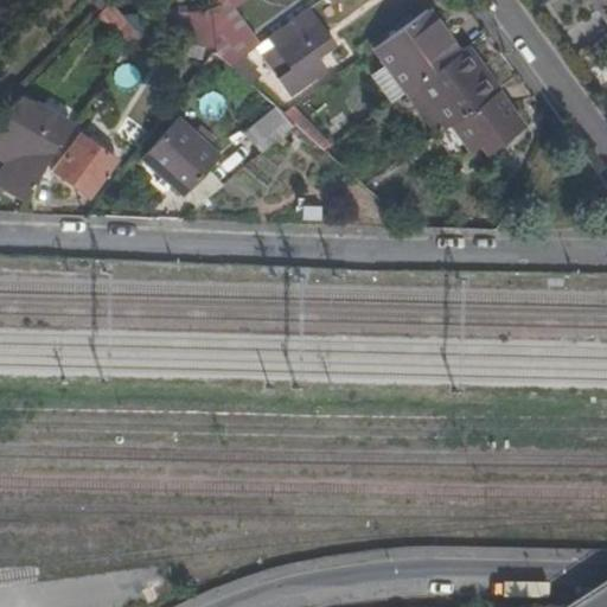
[(93,0),(101,11),(109,1),(108,0),(93,0)]
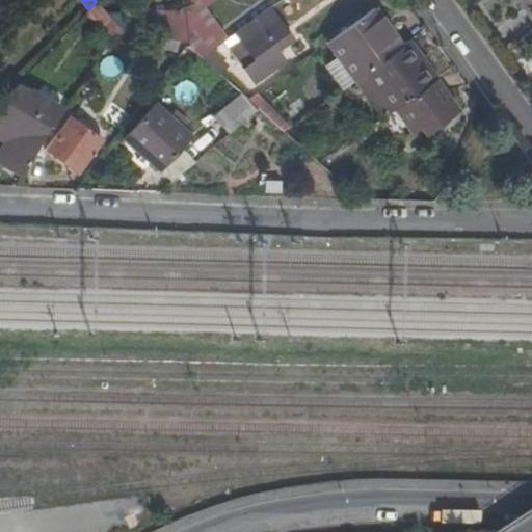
[(201,58),(212,50),(227,40),(198,0),(188,0),(185,3),(186,22),(188,47),(201,58)]
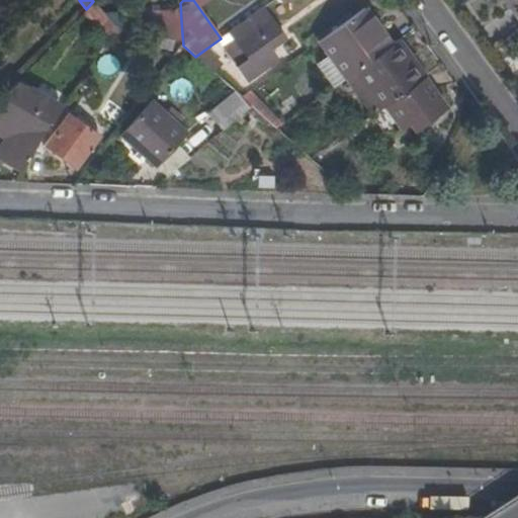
[(517,0),(507,0),(517,14),(517,0)]
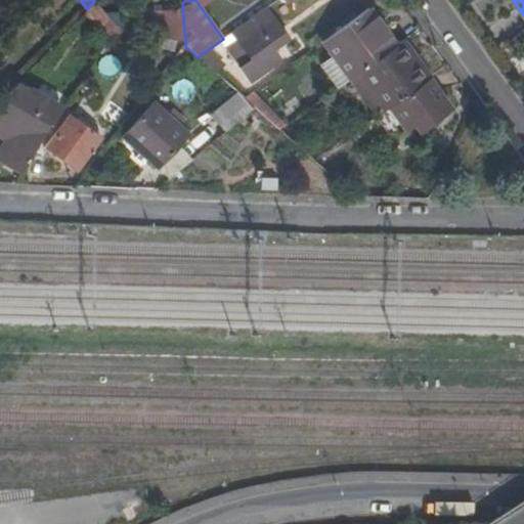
[(106,40),(115,27),(94,1),(83,13),(106,40)]
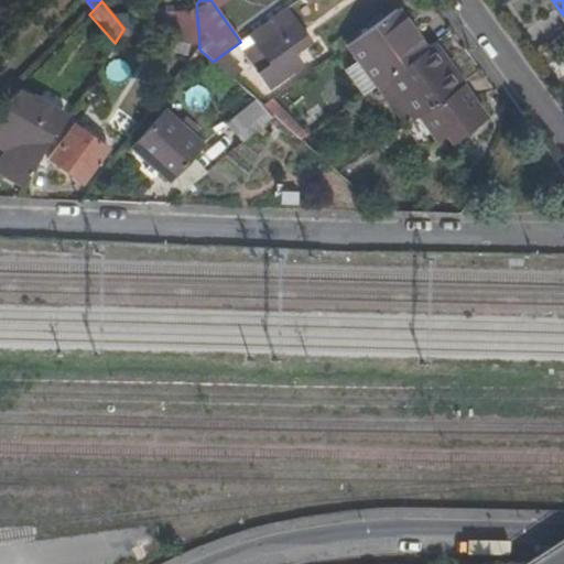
[(398,10),(347,47),(357,61),(345,69),(365,95),(375,88),(388,78),(426,51),(398,10)]
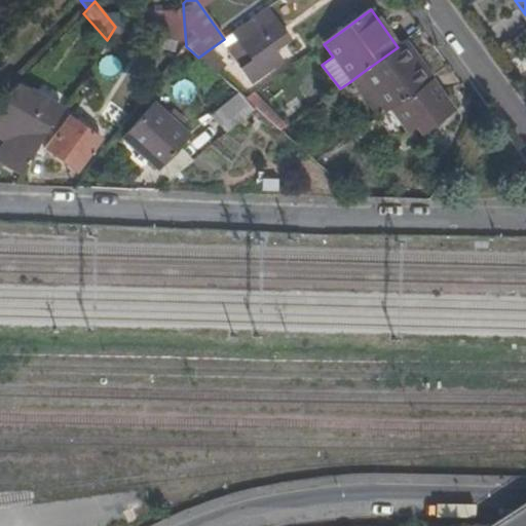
[(264,10),(233,33),(252,60),(240,69),(251,83),(282,62),(273,49),(287,39),(264,10)]
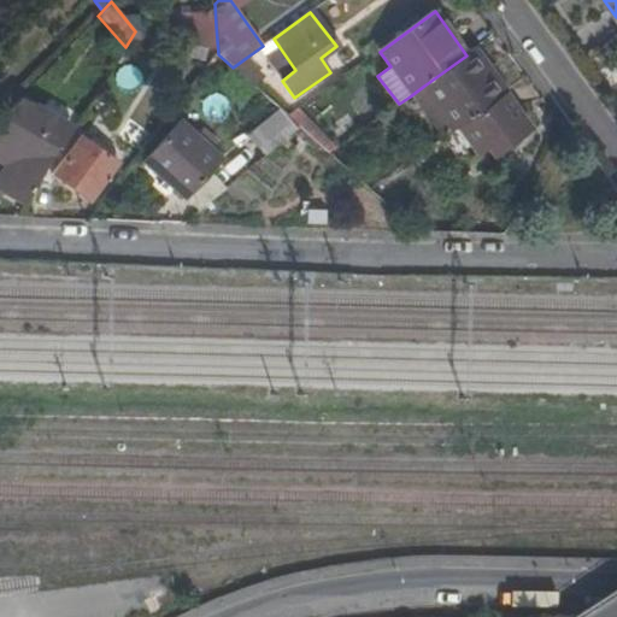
[(207,52),(215,53),(218,54),(216,25),(157,29),(157,37),(165,40),(207,52)]
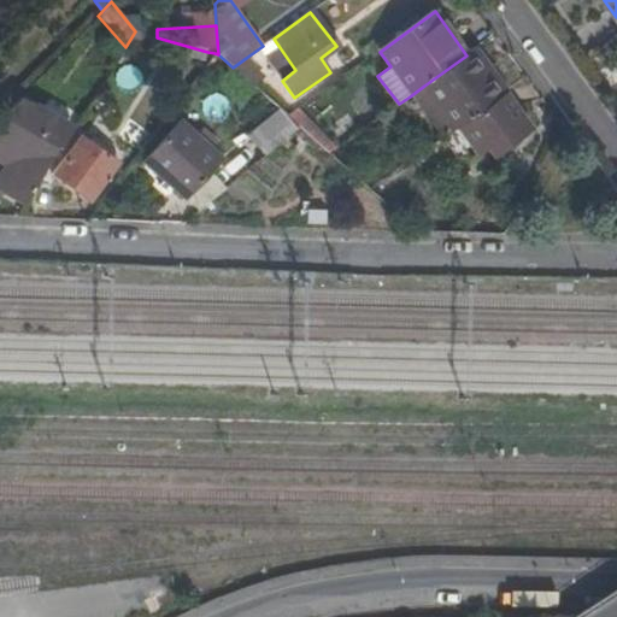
[(162,57),(163,52),(165,40),(157,39),(135,31),(125,47),(162,57)]
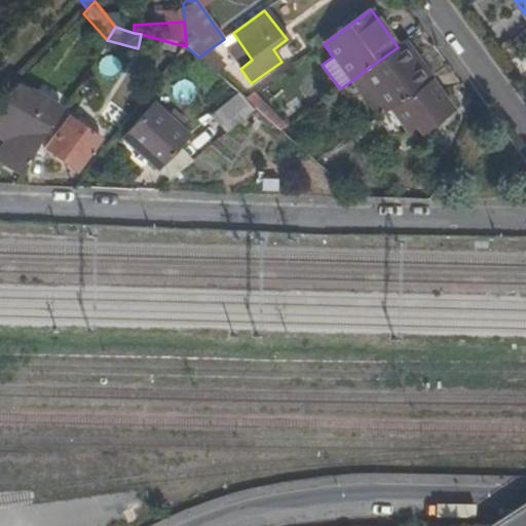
[(174,53),(177,44),(141,34),(139,44),(174,53)]
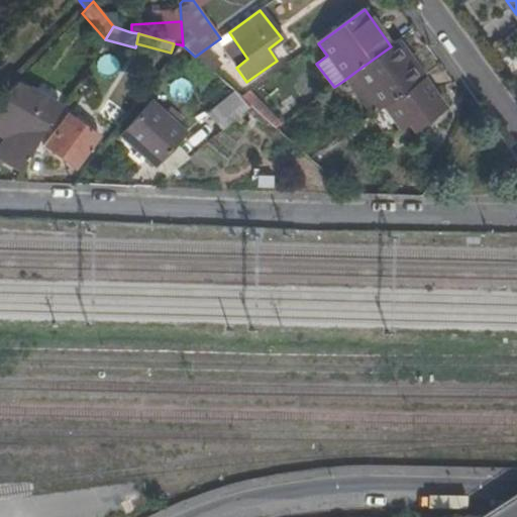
[(196,75),(205,65),(195,57),(183,45),(180,44),(172,56),(196,75)]
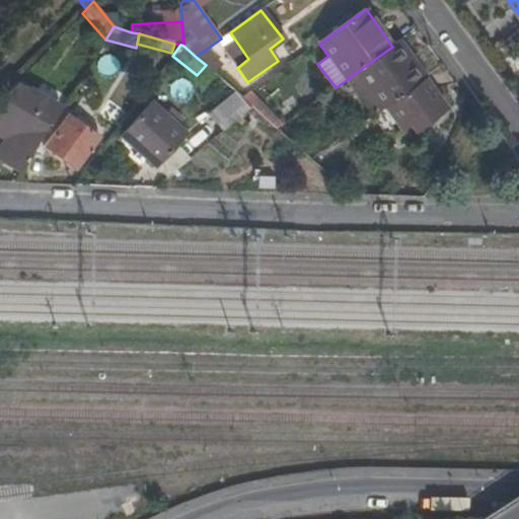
[(394,45),(392,47),(357,72),(384,108),(422,81),(394,45)]
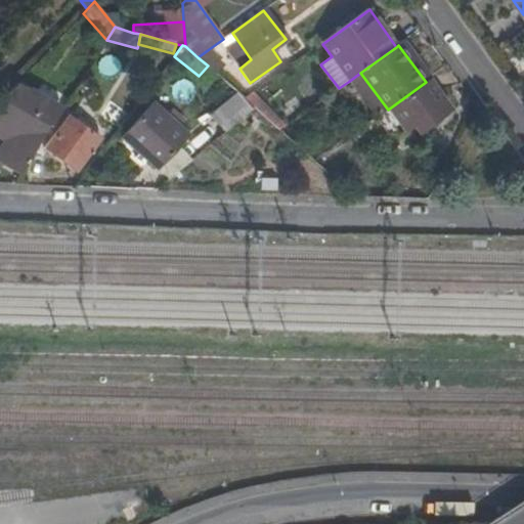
[(208,66),(215,73),(223,64),(209,49),(198,57),(208,66)]
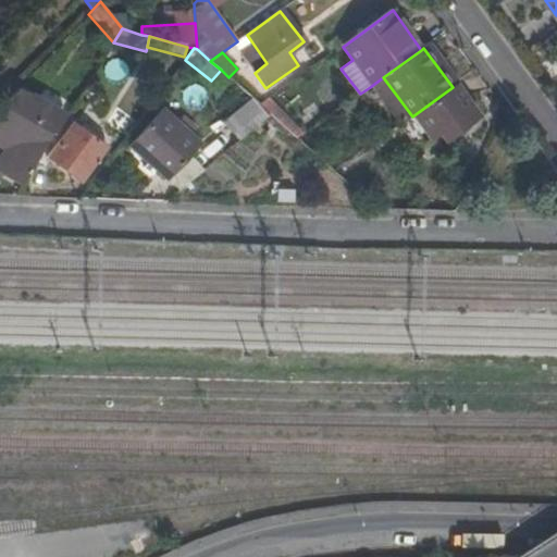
[(383,77),(370,87),(399,126),(412,116),(383,77)]
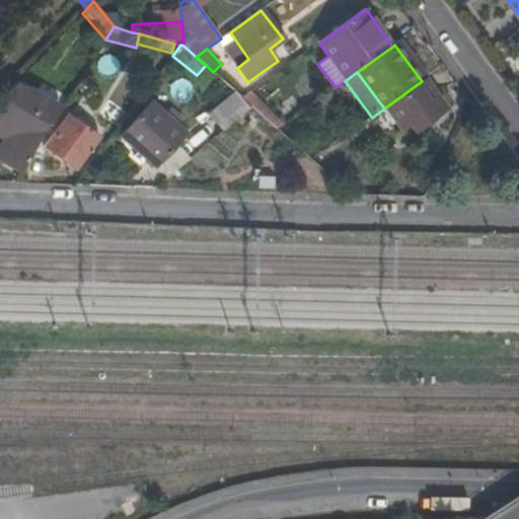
[(426,79),(422,81),(384,108),(401,132),(410,126),(415,133),(448,108),(426,79)]
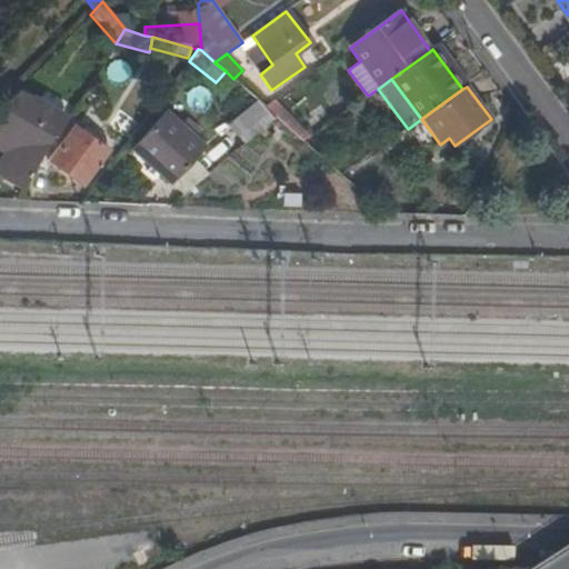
[(110,105),(96,93),(88,103),(102,116),(110,105)]
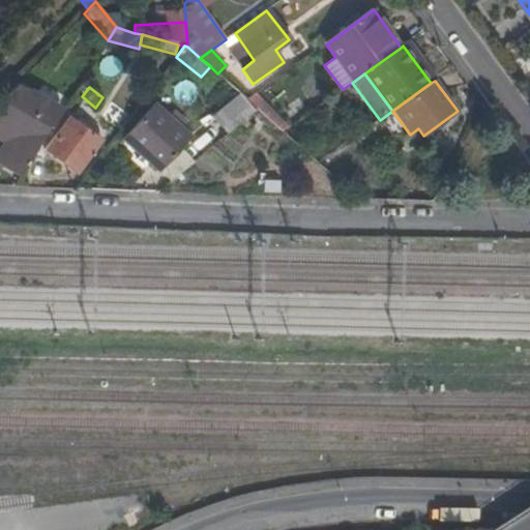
[(258,109),(248,100),(239,93),(211,116),(228,134),(258,109)]
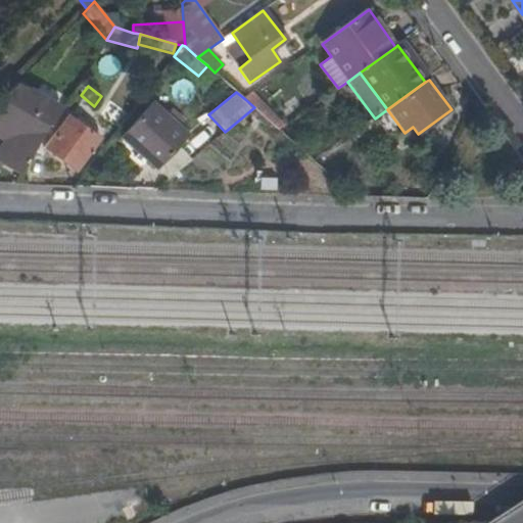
[(287,126),(254,92),(252,93),(245,99),(254,107),(280,131),(287,126)]
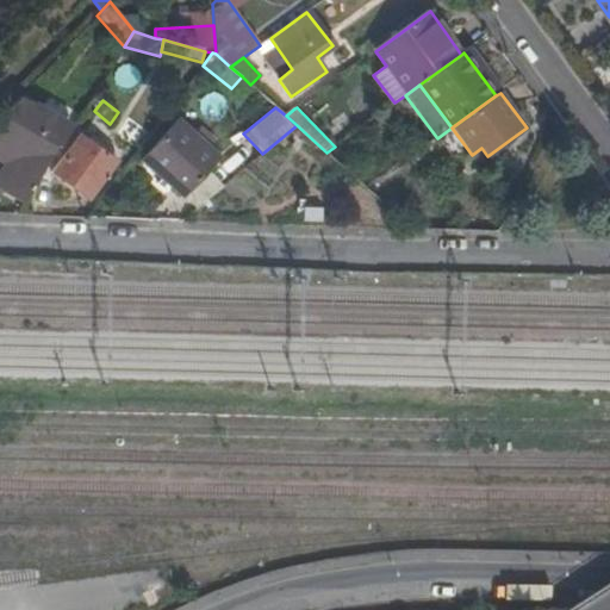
[(325,125),(338,144),(362,126),(349,109),(325,125)]
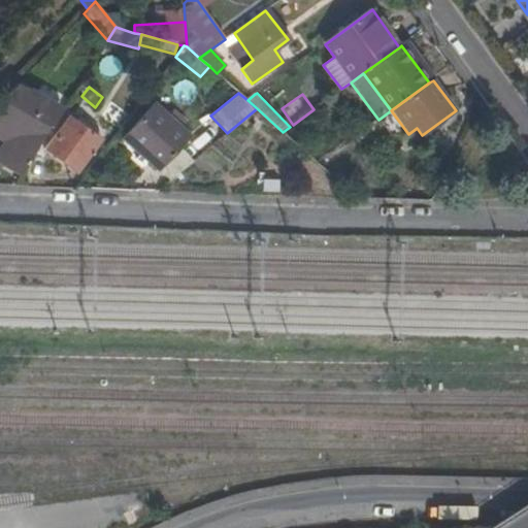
[(30,116),(48,126),(51,127),(58,116),(37,101),(33,110),(30,116)]
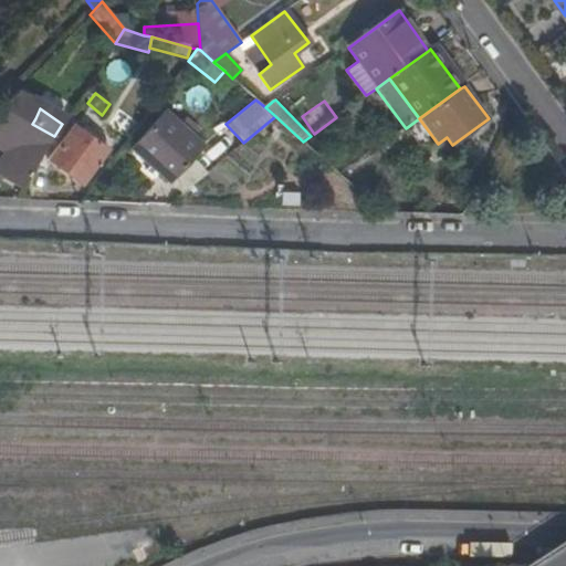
[(2,177),(22,188),(52,135),(32,124),(35,118),(21,109),(4,137),(20,146),(2,177)]
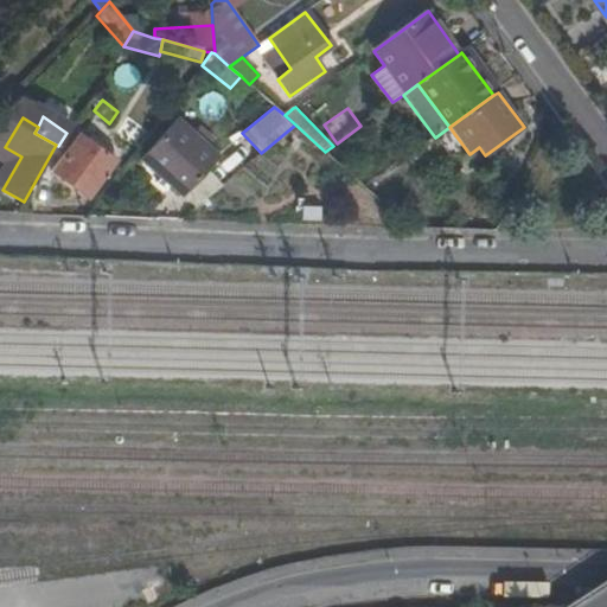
[(218,155),(178,119),(141,158),(183,196),(218,155)]
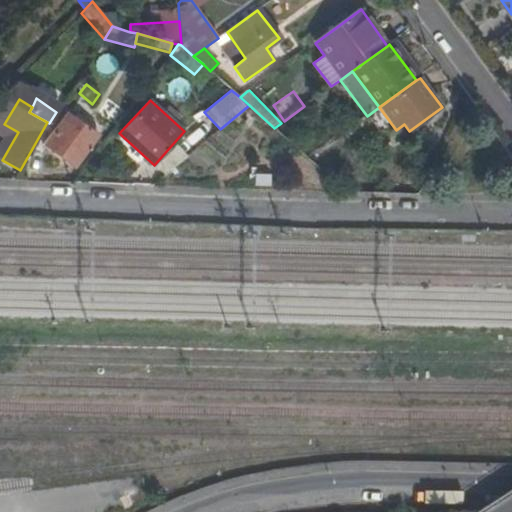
[(97,135),(66,114),(60,124),(55,121),(48,131),(52,134),(44,146),(74,168),(97,135)]
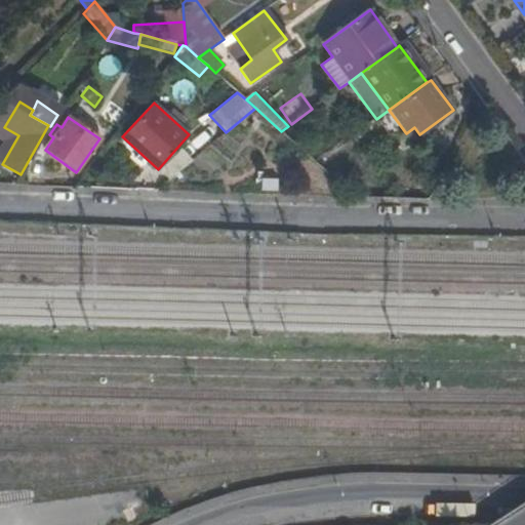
All buildings are outlined.
